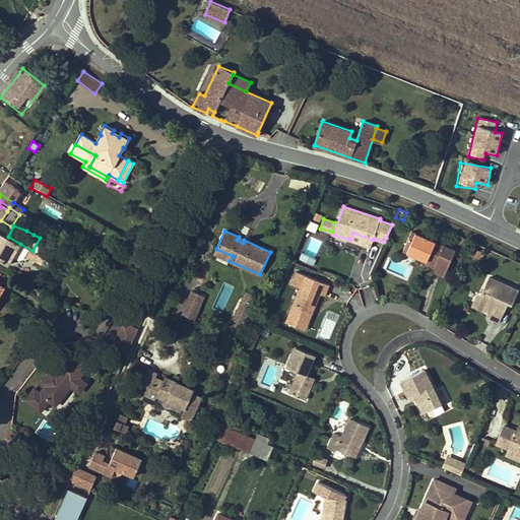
[(33,251),(20,244),(8,237),(0,232),(0,260),(8,265),(13,257),(19,260),(23,259),(25,255),(34,259),(38,253),(33,251)]
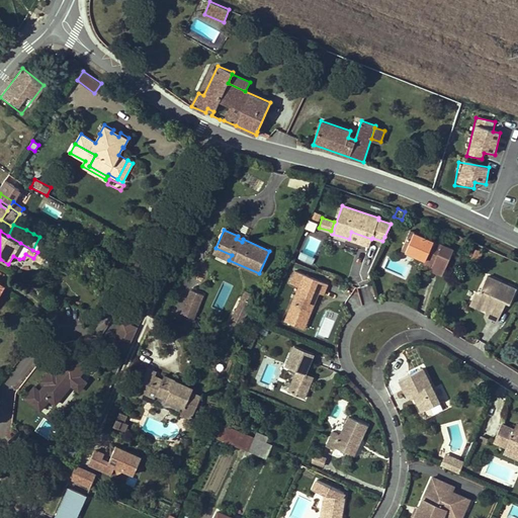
[(442,275),(453,250),(410,231),(402,249),(426,260),(425,263),(432,266),(430,269),(442,275)]
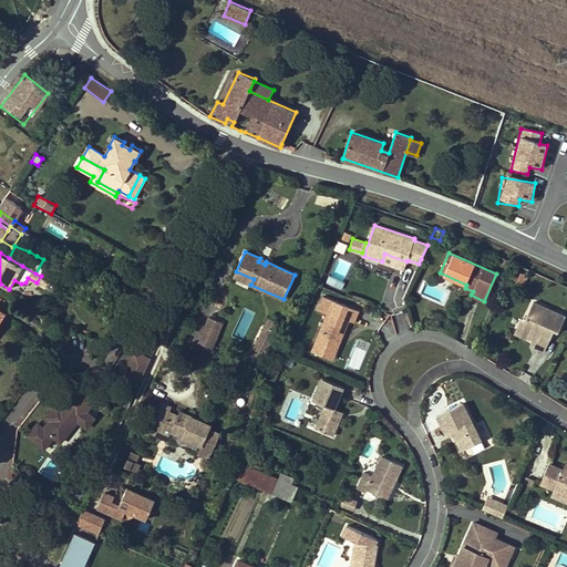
[(404,269),(406,261),(384,254),(382,261),(404,269)]
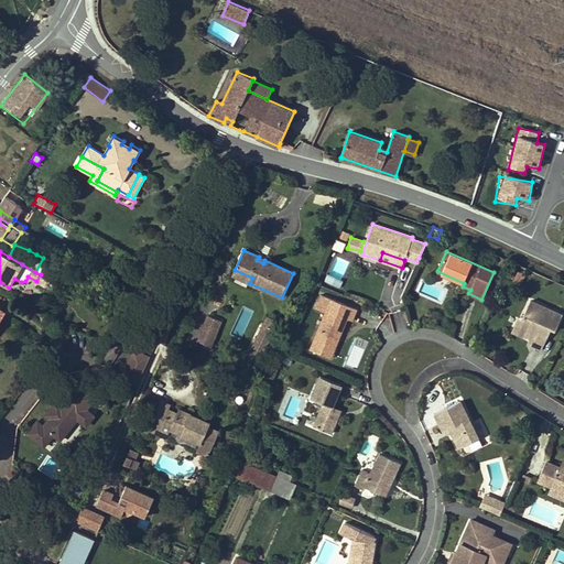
[(340,289),(351,260),(335,255),(324,282),(340,289)]
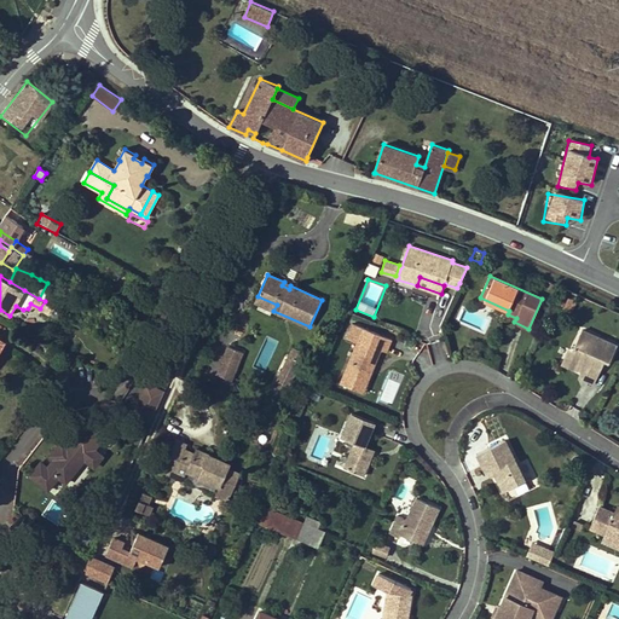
[(568,308),(572,300),(563,295),(560,304),(568,308)]
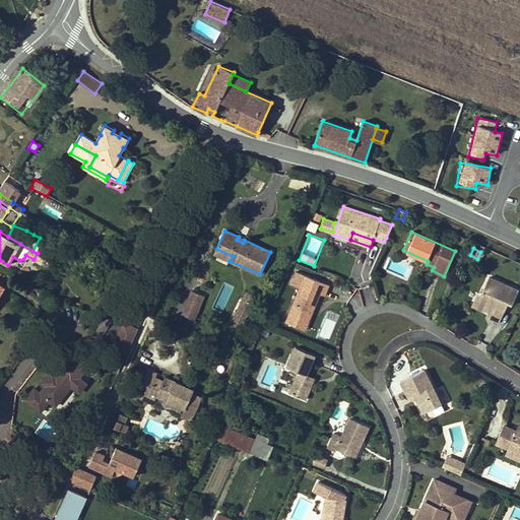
[(230,261),(233,256),(216,249),(214,253),(230,261)]
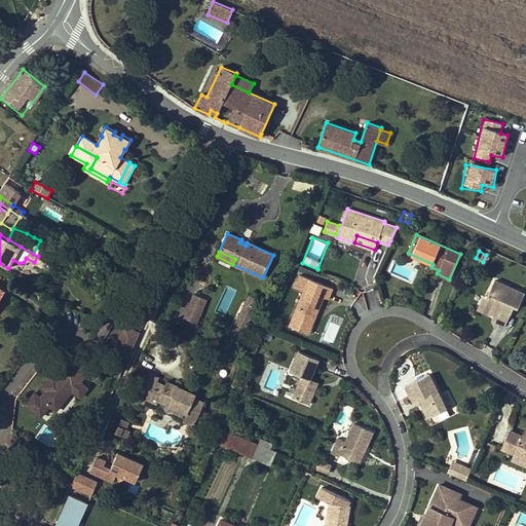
[(46,260),(38,256),(34,262),(35,263),(42,267),(45,261),(46,261),(46,260)]
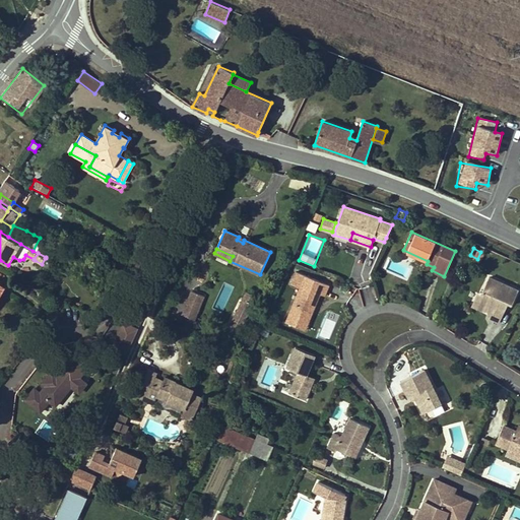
[(50,268),(53,262),(46,258),(45,258),(42,264),(50,268)]
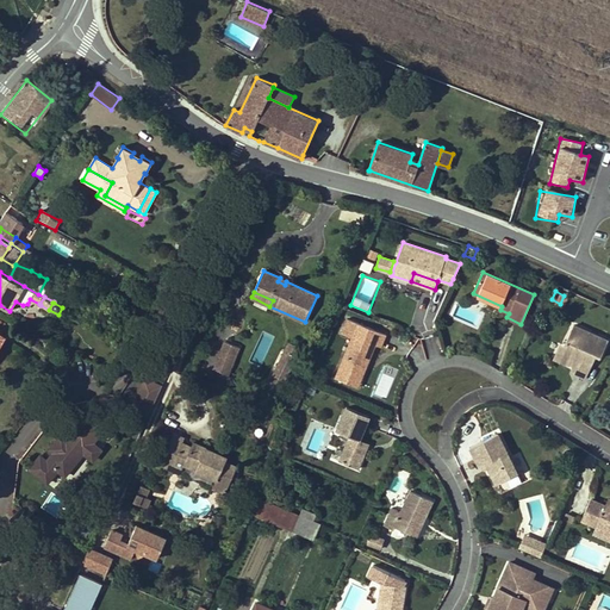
[(139,324),(142,319),(132,313),(128,321),(139,324)]
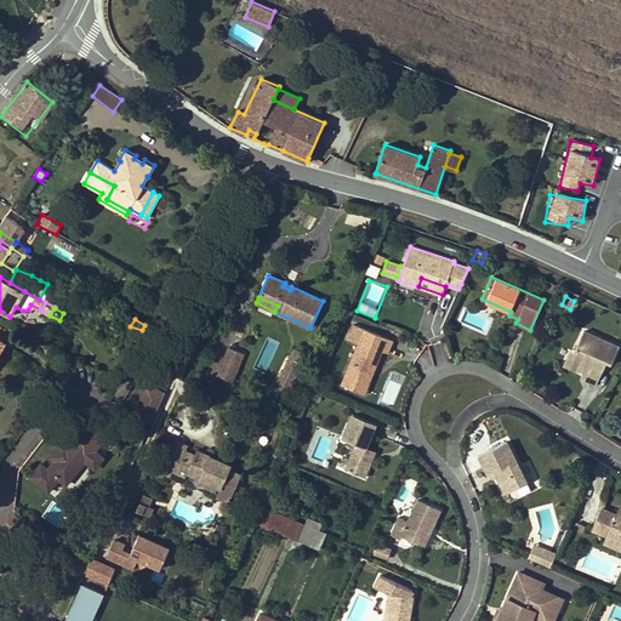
[(375,369),(382,351),(388,353),(393,341),(364,329),(341,385),(357,391),(362,380),(370,382),(372,375),(370,370),(372,368),(375,369)]
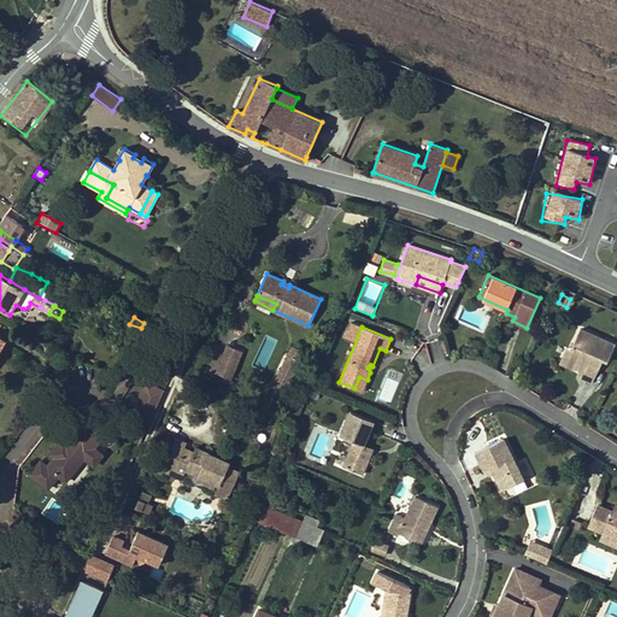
[(607,362),(615,345),(581,329),(571,350),(565,360),(579,366),(580,363),(586,366),(581,377),(593,382),(603,360),(607,362)]
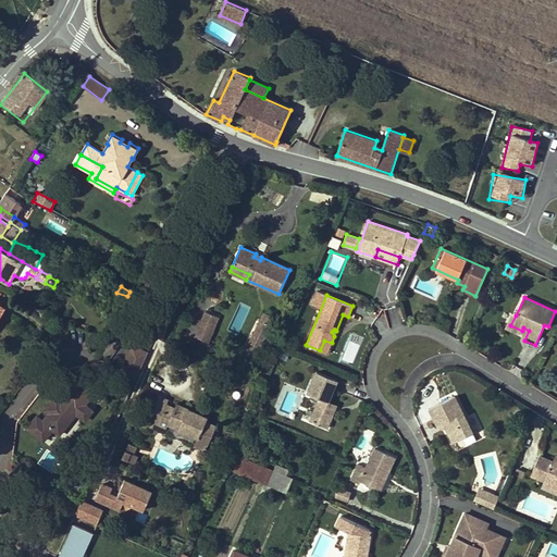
[(391,325),(404,323),(400,308),(387,310),(391,325)]
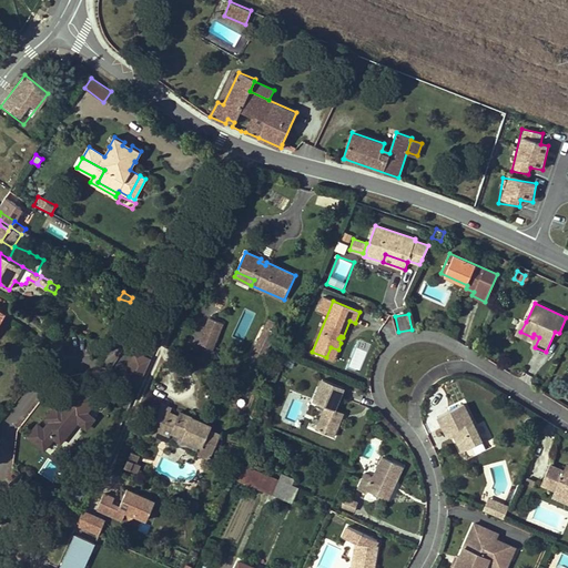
[(212,348),(223,323),(210,317),(200,344),(212,348)]
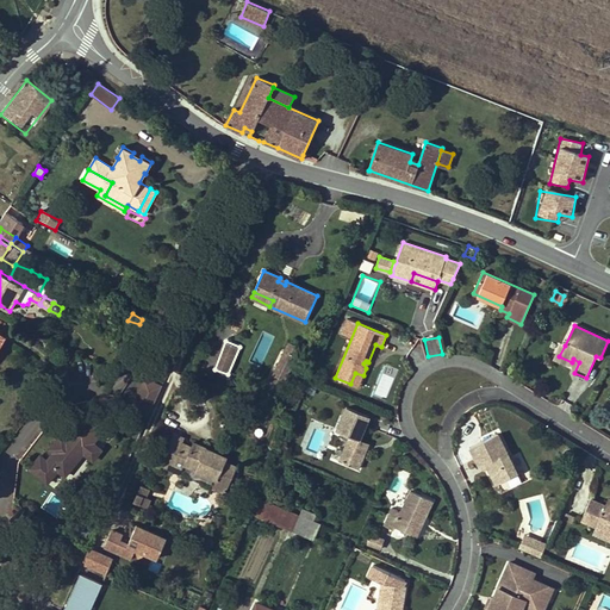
[(296,356),(300,347),(290,342),(285,352),(296,356)]
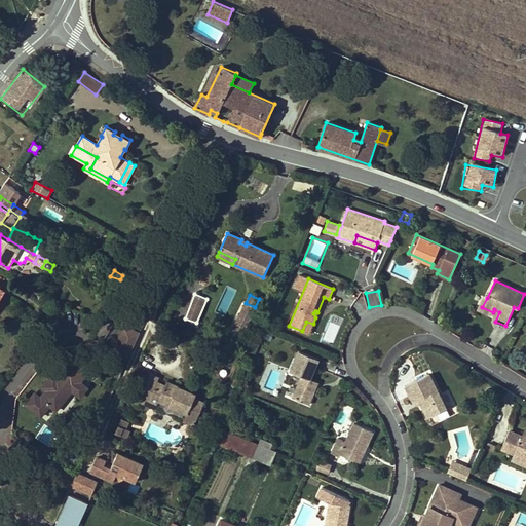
[(482,307),(487,298),(483,296),(477,309),(489,314),(493,314),(495,322),(499,312),(494,309),(493,312),(482,307)]
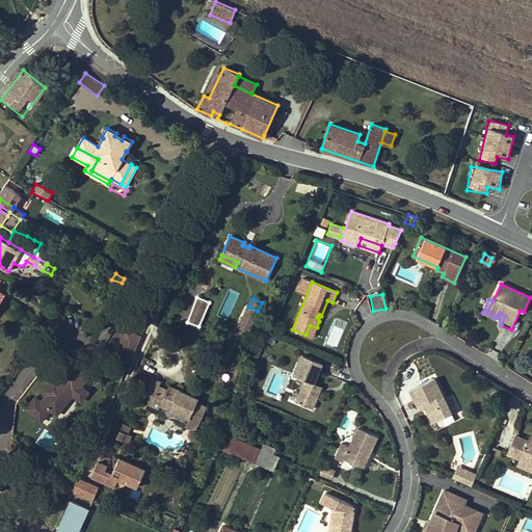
[(247,331),(258,311),(248,307),(238,327),(247,331)]
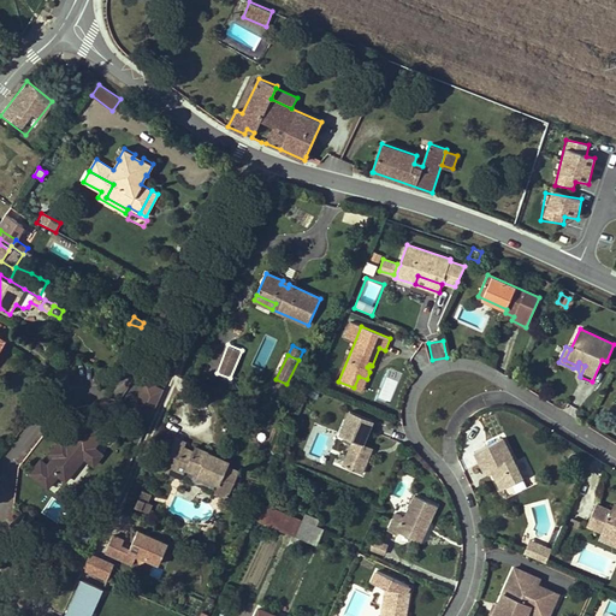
[(229,391),(232,381),(219,375),(214,385),(229,391)]
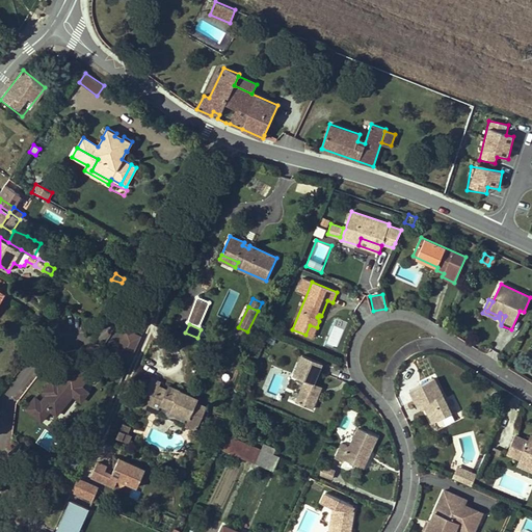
[(313,338),(317,327),(310,325),(306,335),(313,338)]
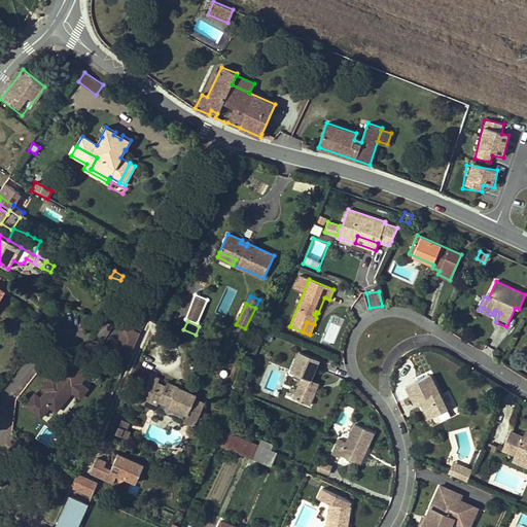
[(245,328),(236,324),(234,329),(243,334),(245,328)]
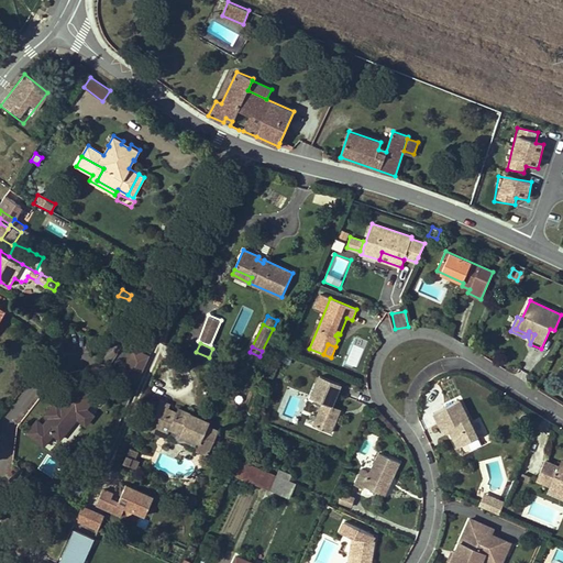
[(144,368),(150,356),(134,350),(129,362),(144,368)]
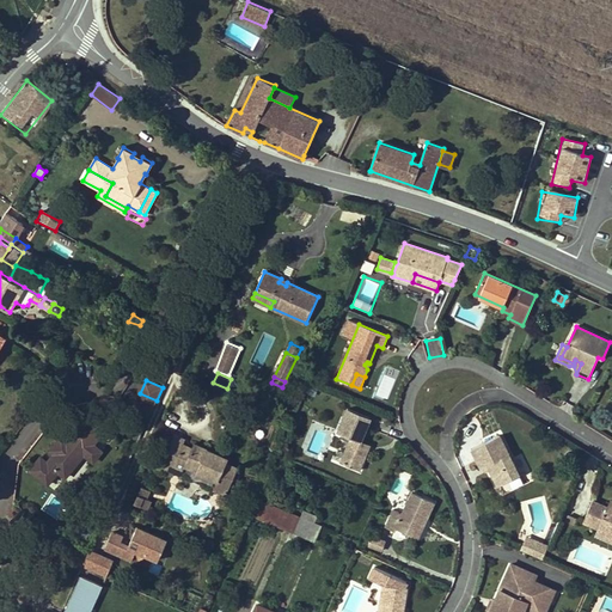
[(276,401),(282,387),(271,383),(265,396),(276,401)]
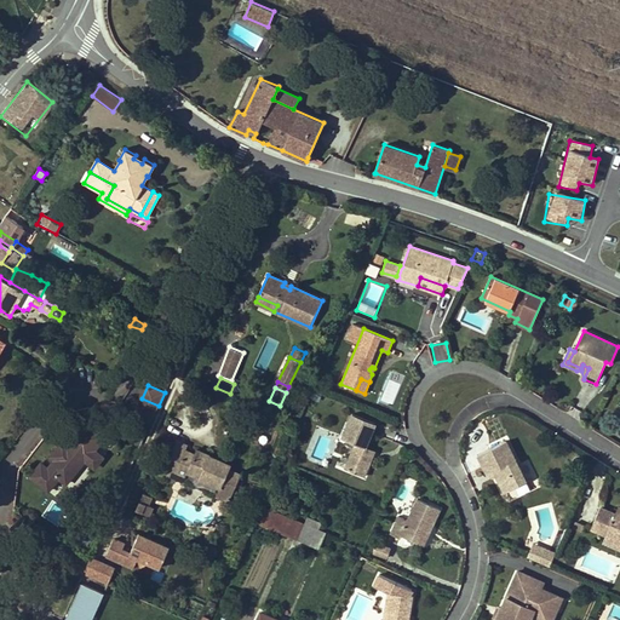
[(319,401),(322,392),(315,389),(311,397),(319,401)]
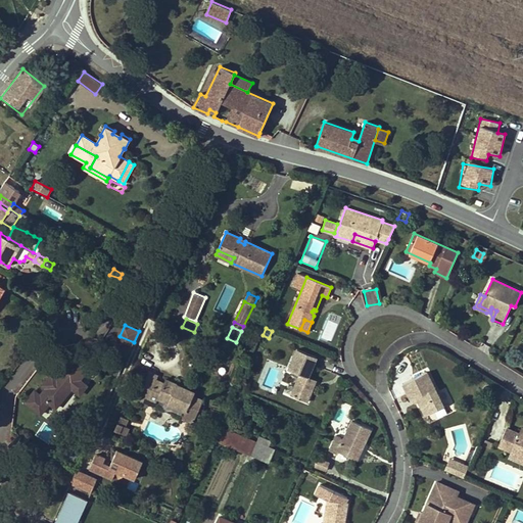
[(250,345),(253,338),(246,335),(243,342),(250,345)]
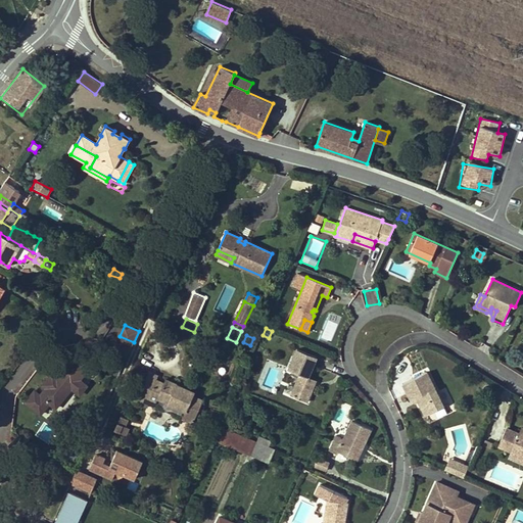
[(128,357),(134,342),(120,336),(113,350),(128,357)]
